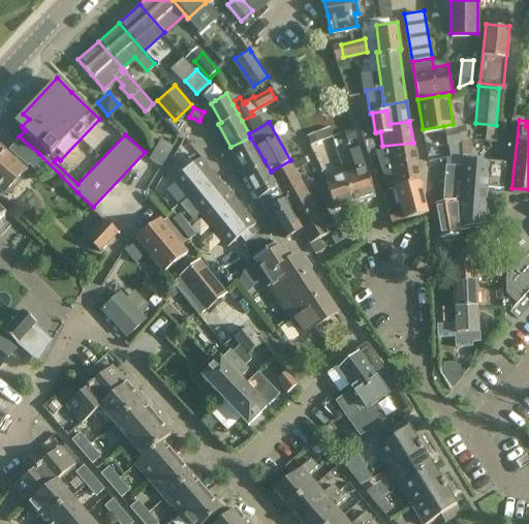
[(330,124),(306,133),(310,143),(334,133),(330,124)]
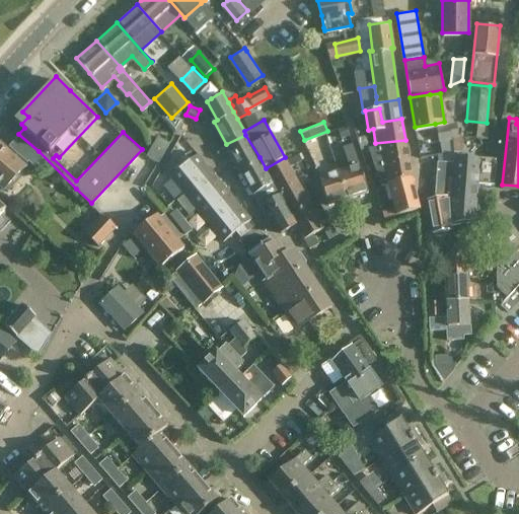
[(458,133),(456,122),(437,124),(440,139),(452,137),(451,134),(458,133)]
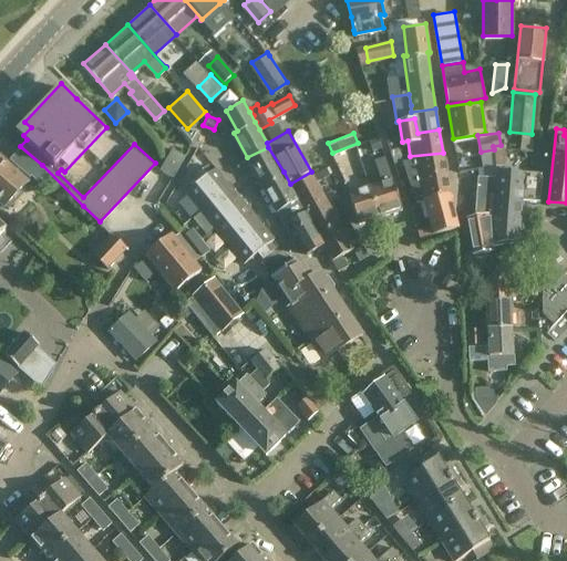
[(378,134),(368,137),(372,148),(382,145),(378,134)]
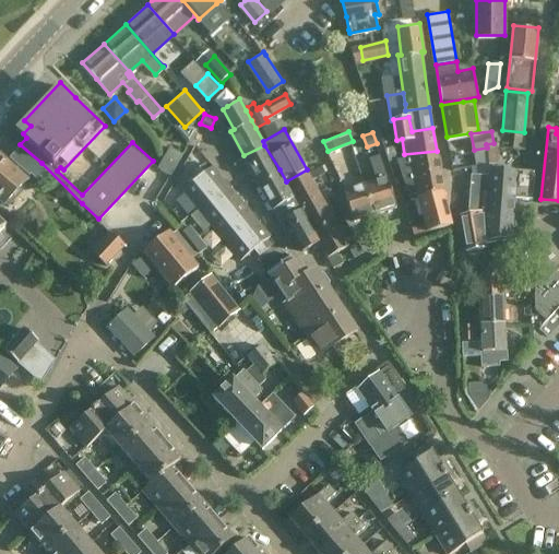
[(10,155),(9,155),(30,175),(30,174),(42,163),(20,144),(10,155)]
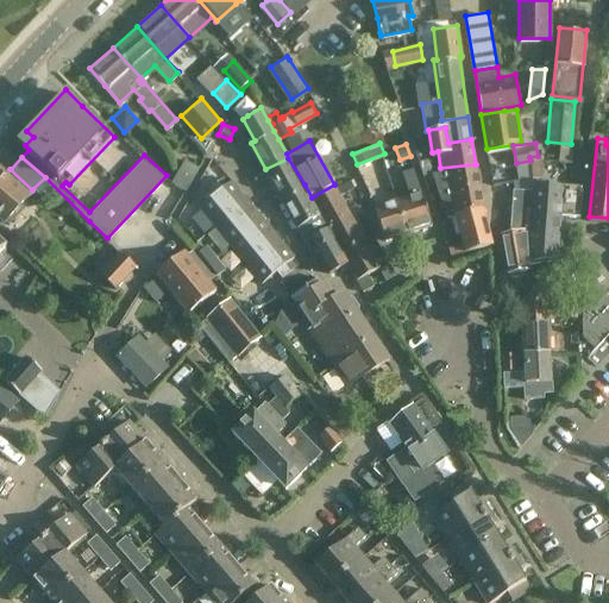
[(184,157),(171,180),(186,188),(199,165),(184,157)]
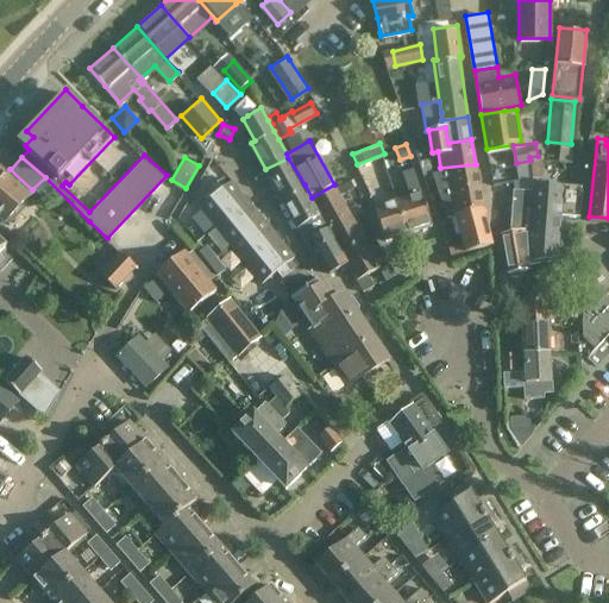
[(305,184),(288,158),(265,169),(281,198),(305,184)]
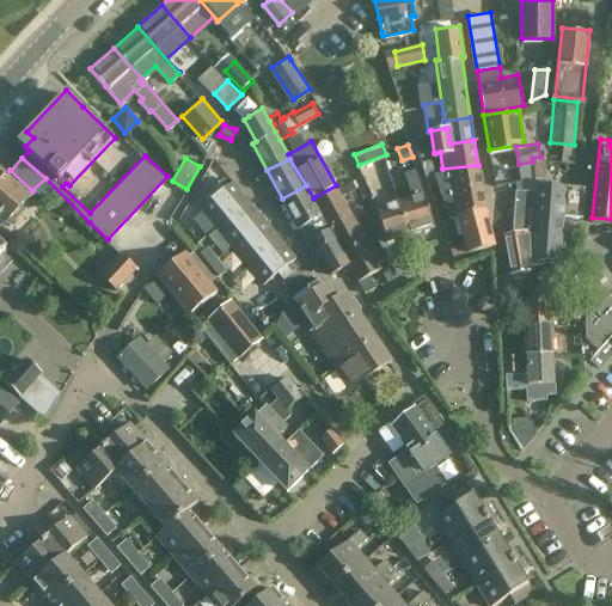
[(524,164),(512,166),(514,179),(526,176),(524,164)]
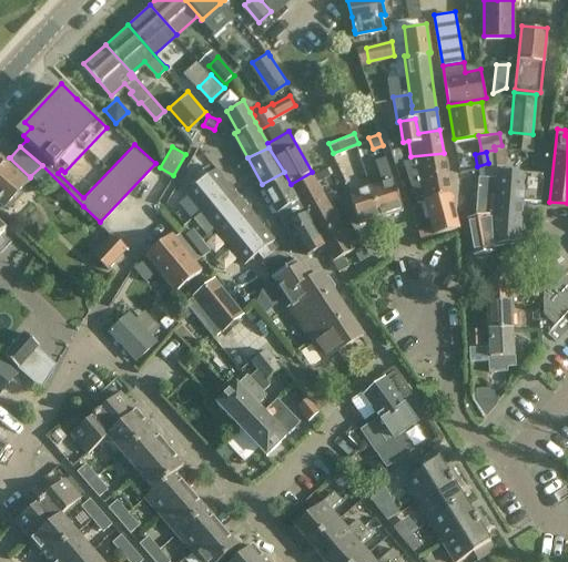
[(409,177),(446,170),(444,153),(411,156),(403,159),(409,177)]
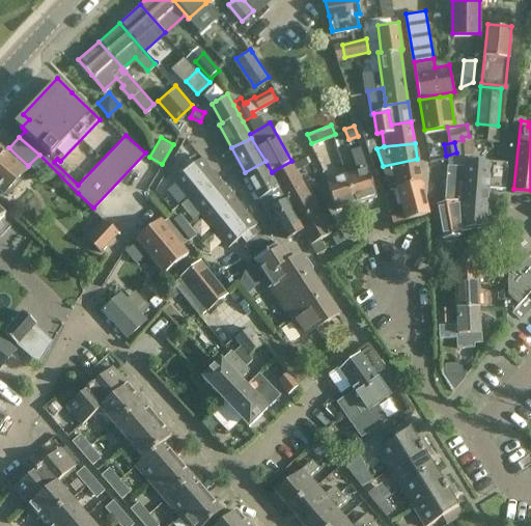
[(345,172),(354,201),(368,196),(368,198),(371,197),(371,195),(376,194),(360,145),(351,148),(358,168),(345,172)]
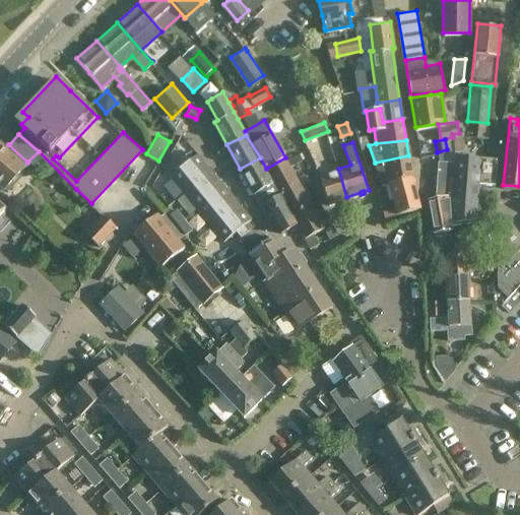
[(0,184),(2,187),(23,166),(0,143),(0,184)]
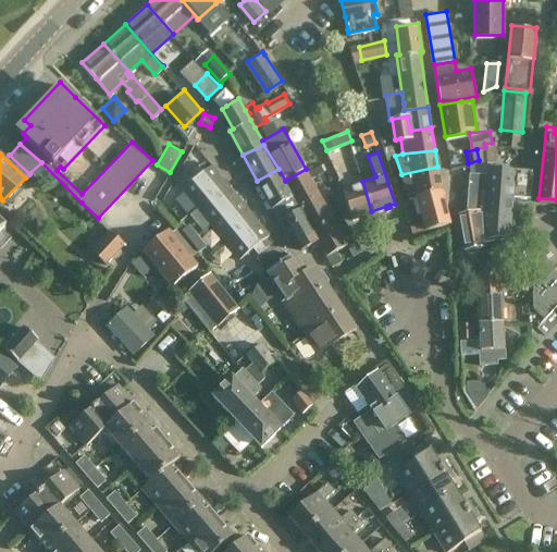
[(183,186),(197,204),(226,180),(212,162),(209,166),(203,159),(190,170),(196,175),(183,186)]
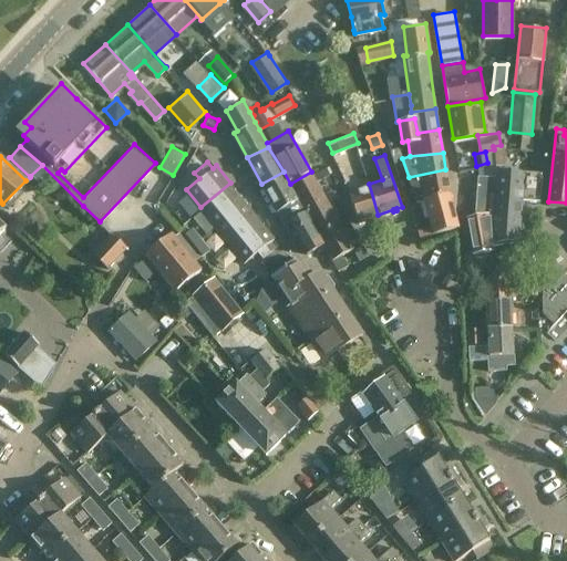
[(496,182),(492,242),(518,239),(522,198),(539,199),(542,172),(524,169),(497,168),(497,163),(477,166),(478,173),(488,174),(490,182),(496,182)]
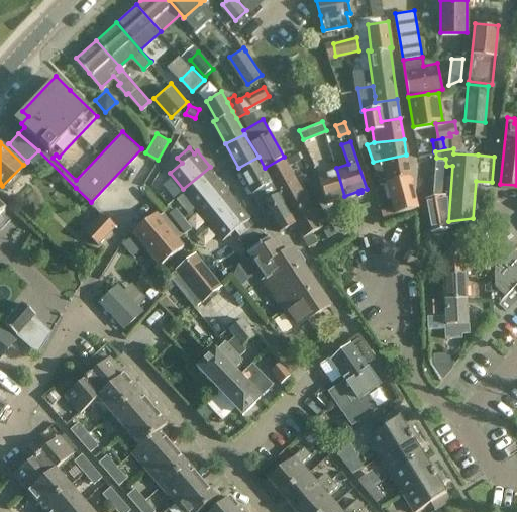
[(284,157),(265,168),(272,179),(290,212),(309,202),(316,197),(314,193),(306,198),(287,163),(300,156),(297,150),(285,158),(284,157)]
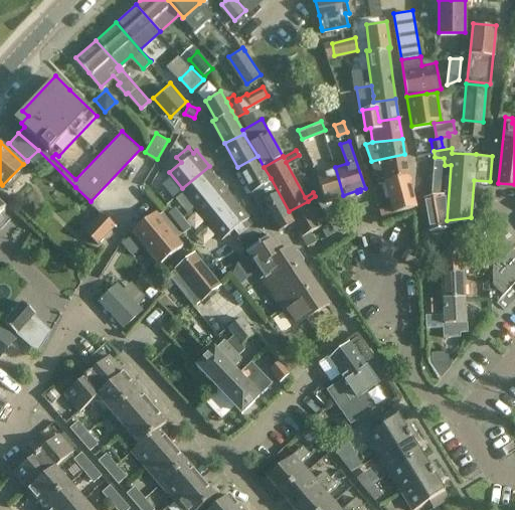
[(378,181),(384,179),(408,174),(404,154),(371,161),(378,181)]
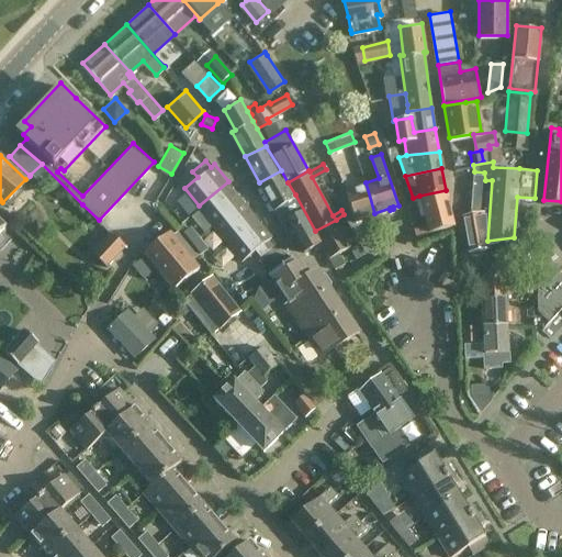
[(295,195),(288,182),(281,170),(259,182),(278,216),(289,210),(283,202),(295,195)]
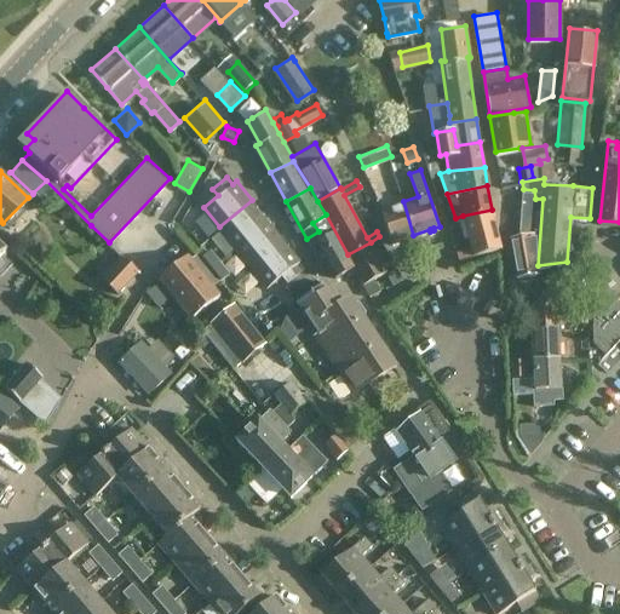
[(510,236),(517,275),(537,271),(538,265),(543,199),(535,199),(534,190),(523,189),(523,199),(522,223),(522,234),(510,236)]
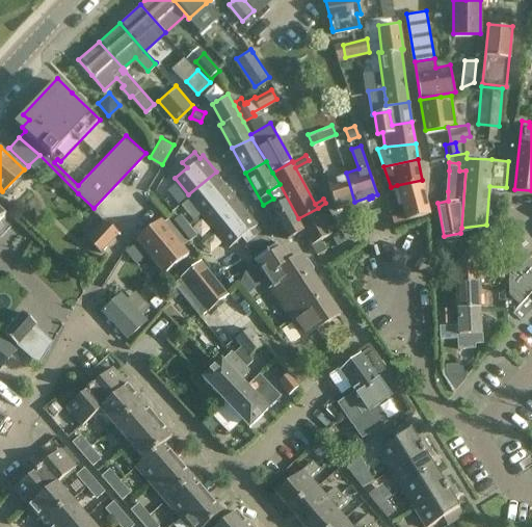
[(202,212),(229,188),(216,172),(188,194),(202,212)]
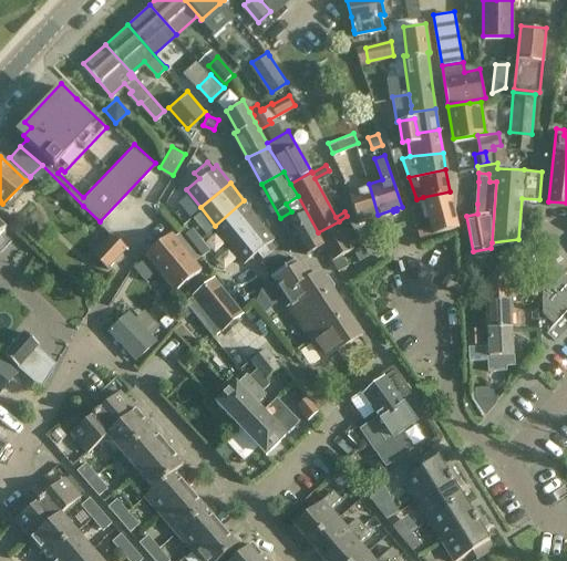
[(378,215),(369,184),(348,190),(359,220),(378,215)]
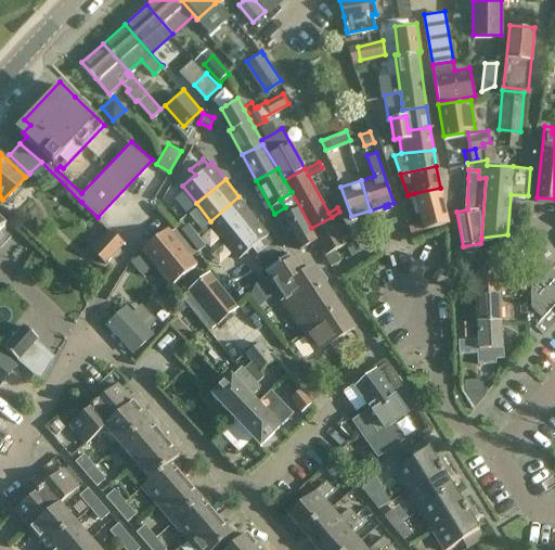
[(449,220),(440,188),(414,193),(422,220),(409,225),(411,231),(449,220)]
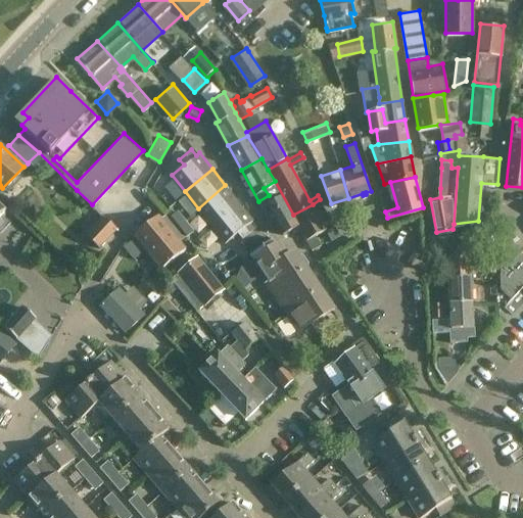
[(298,223),(293,215),(275,181),(264,188),(269,195),(258,201),(268,216),(271,215),(280,231),(283,232),(298,223)]
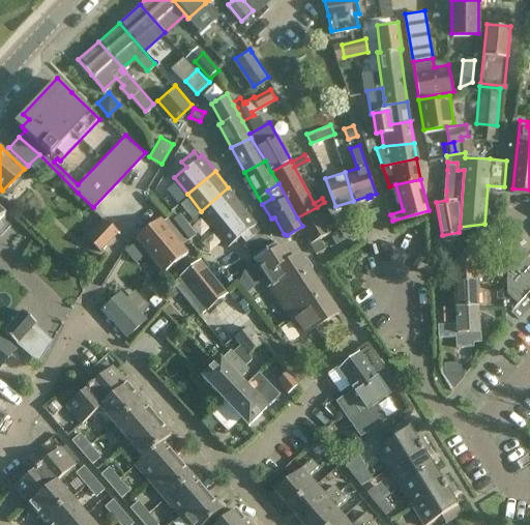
[(201,211),(214,227),(241,204),(228,187),(201,211)]
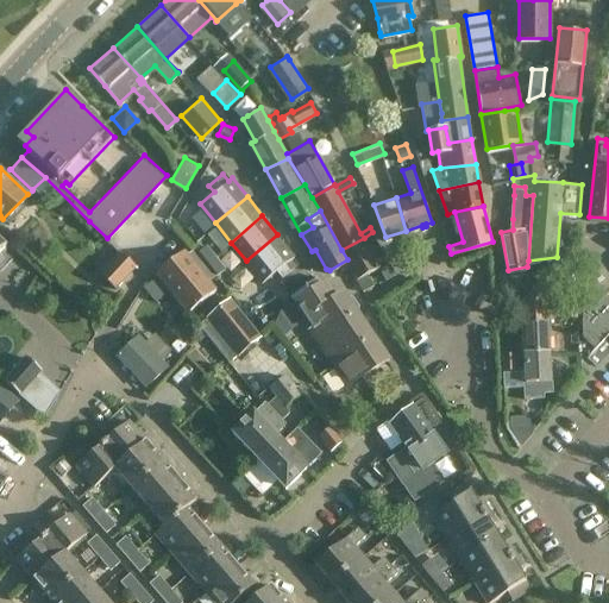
[(277,234),(246,261),(262,280),(276,269),(282,275),(295,264),(290,257),(294,255),(277,234)]
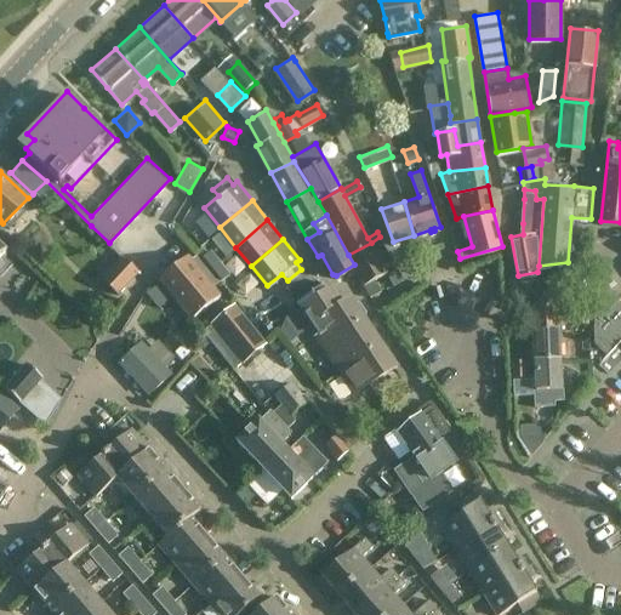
[(387,271),(371,243),(348,255),(354,265),(370,294),(381,289),(374,277),(387,271)]
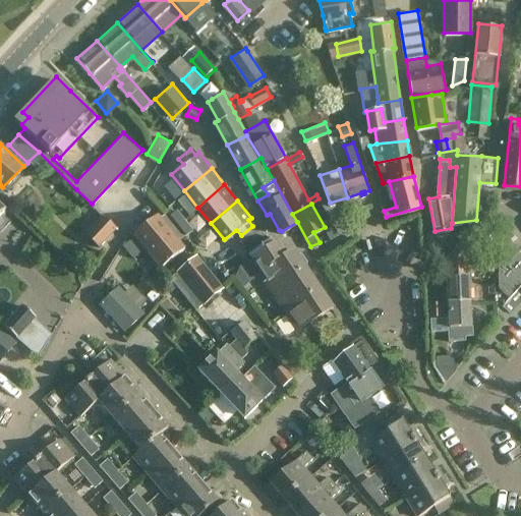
[(169,214),(177,223),(184,218),(176,208),(169,214)]
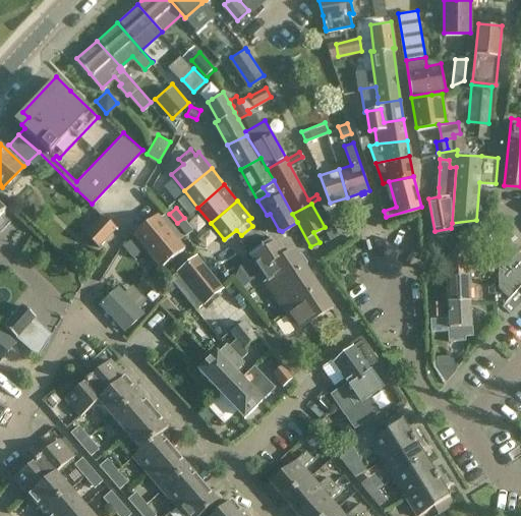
[(102,213),(84,232),(99,245),(116,226),(102,213)]
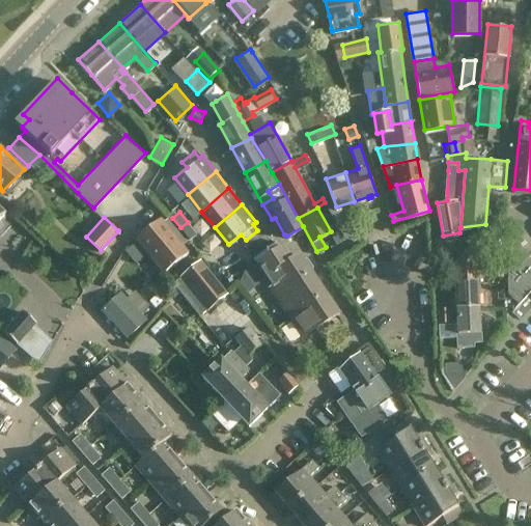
[(137,238),(164,270),(188,250),(162,218),(137,238)]
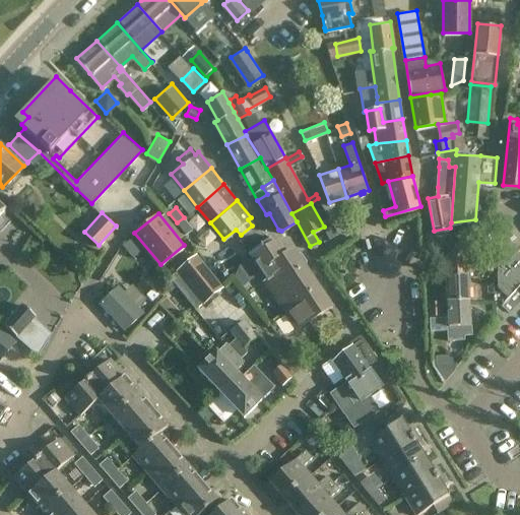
[(192,228),(184,217),(177,222),(185,233),(192,228)]
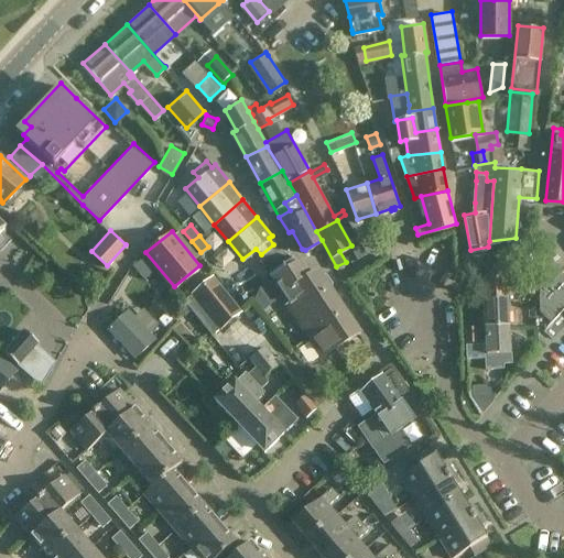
[(366,251),(361,242),(353,248),(357,256),(366,251)]
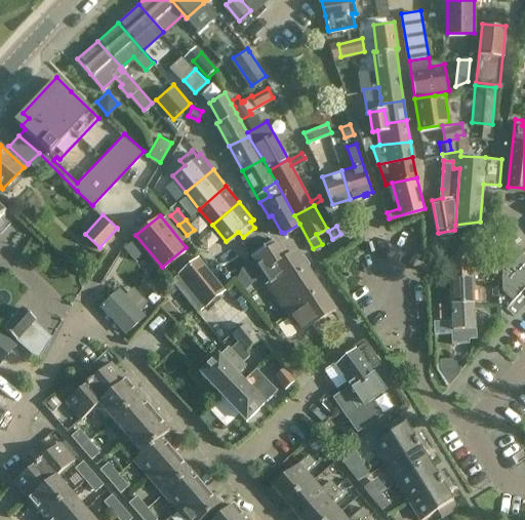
[(505,305),(506,306),(524,284),(524,249),(509,235),(503,241),(501,273),(502,287),(513,296),(505,305)]
